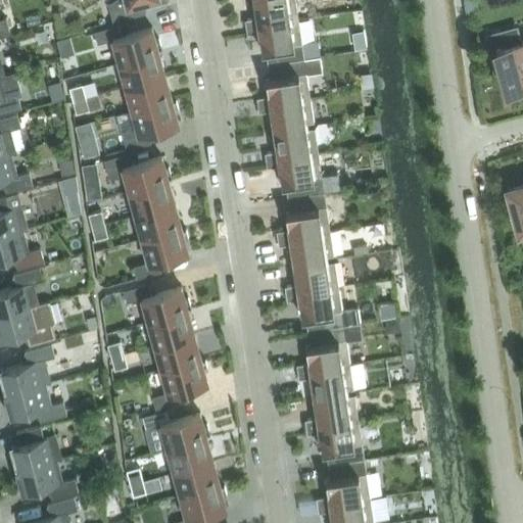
[(142,1),(147,0),(112,0),(107,3),(112,21),(145,12),(142,1)]
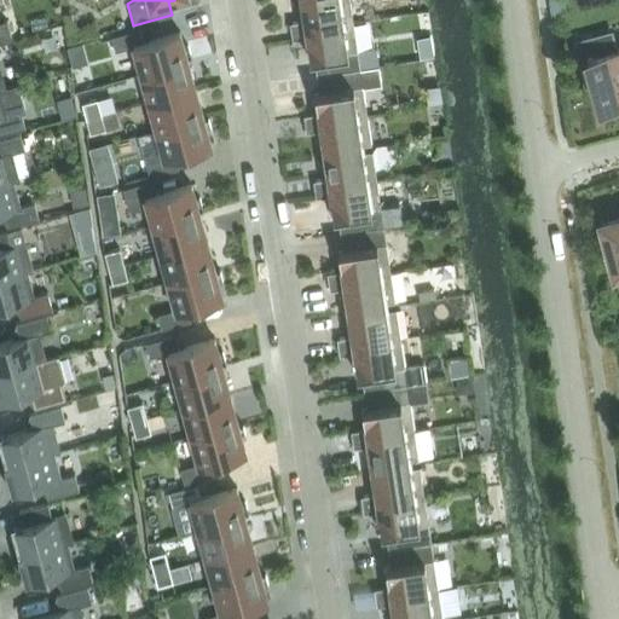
[(306,38),(305,29),(353,22),(348,0),(300,0),(304,21),(289,23),(291,40),(306,38)]
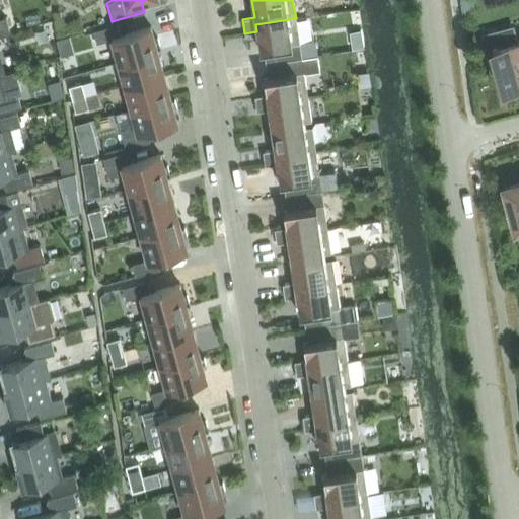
[(0,18),(0,32),(9,30),(5,17),(0,18)]
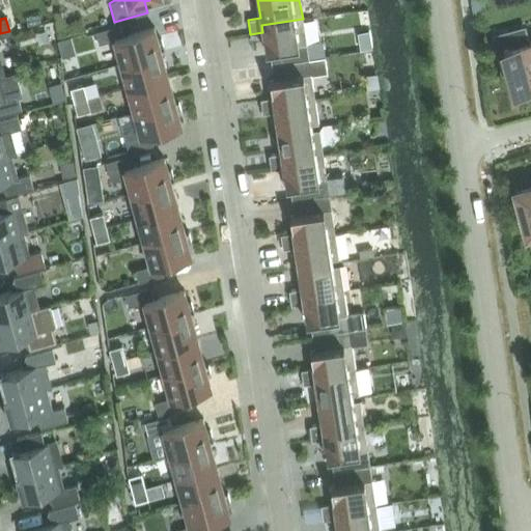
[(303,19),(261,25),(262,32),(264,50),(269,49),(272,64),(308,58),(303,19)]
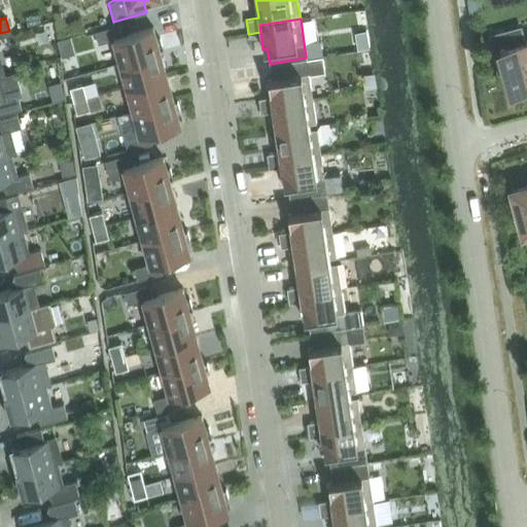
[(113,39),(119,63),(160,51),(159,49),(163,48),(160,38),(156,39),(152,27),(123,35),(119,24),(95,31),(98,43),(113,39)]
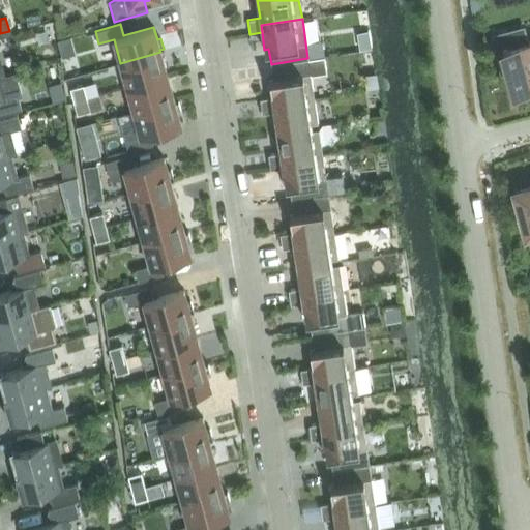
[(513,93),(529,88),(529,41),(529,42),(524,25),(490,35),(500,74),(508,71),(513,93)]
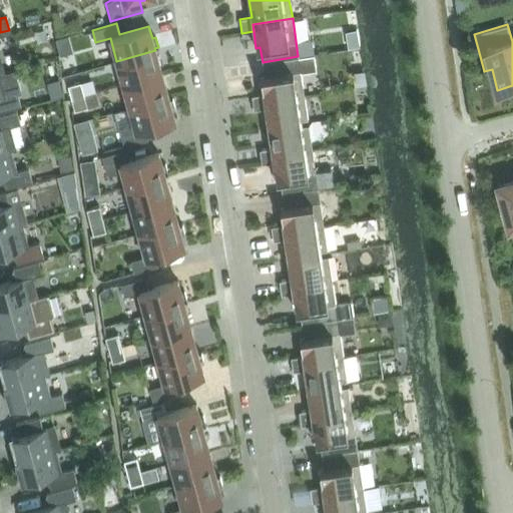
[(345,32),(348,48),(359,46),(356,30),(345,32)]
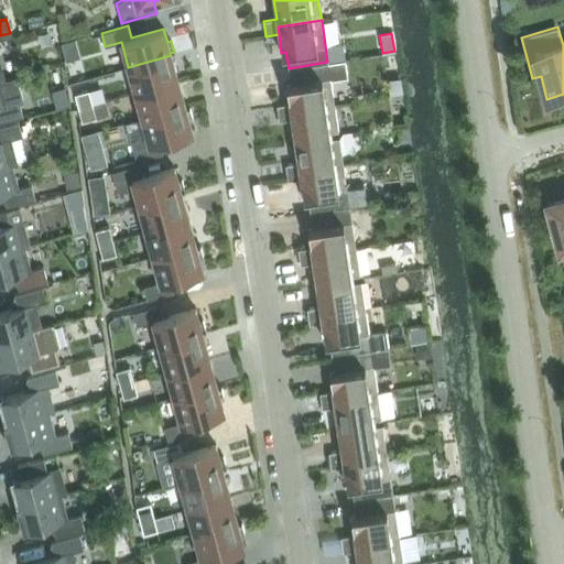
[(128,67),(134,93),(177,80),(171,55),(128,67)]
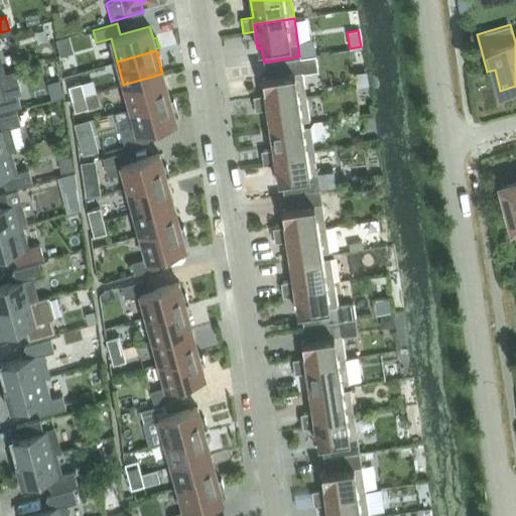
[(265,94),(266,102),(305,96),(299,56),(264,62),(266,77),(262,77),(264,94),(265,94)]
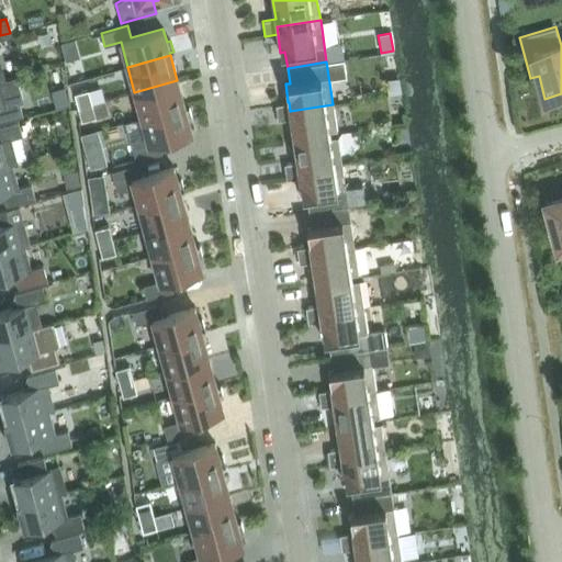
[(0,121),(22,115),(19,102),(23,101),(17,77),(3,80),(0,80),(0,121)]
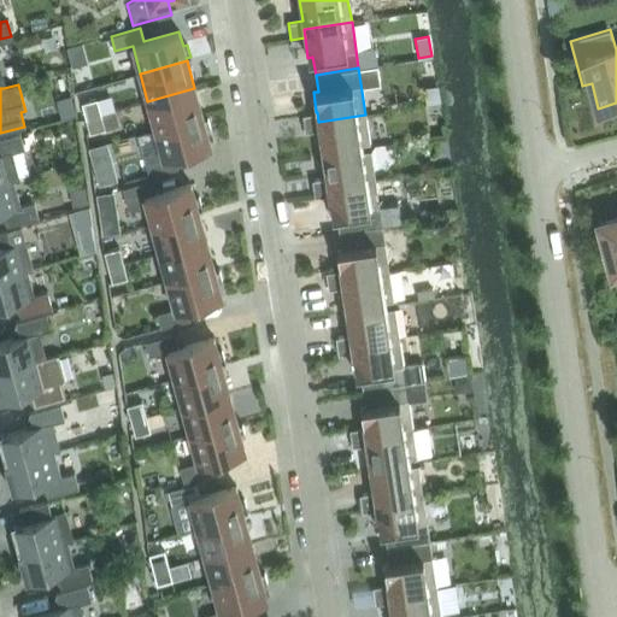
[(424,88),(427,104),(440,103),(438,86),(424,88)]
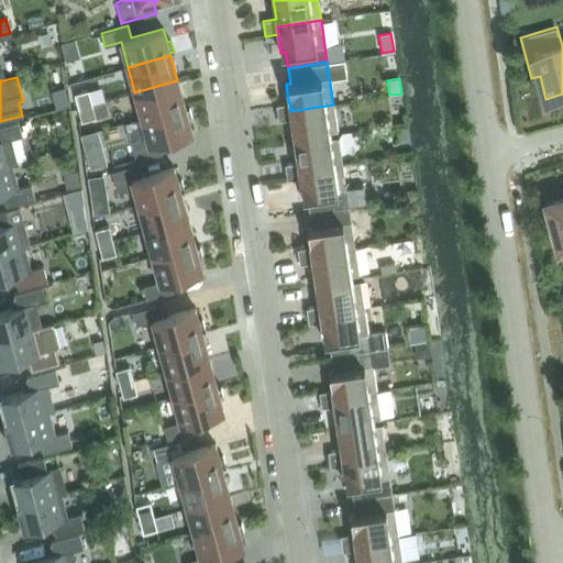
[(134,92),(142,118),(185,106),(177,80),(134,92)]
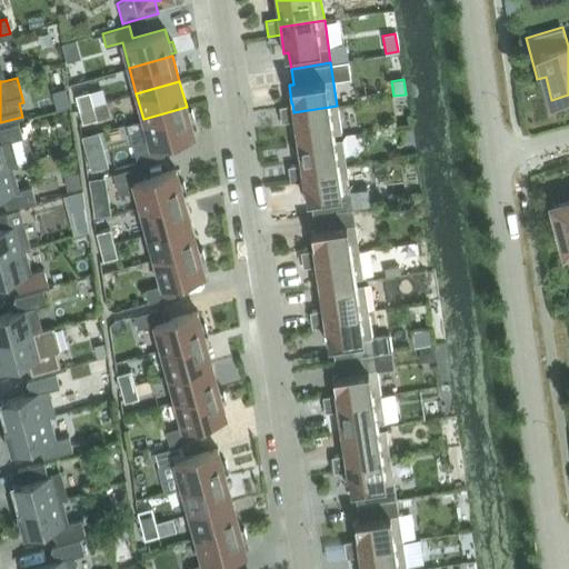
[(75,95),(79,109),(92,105),(89,91),(75,95)]
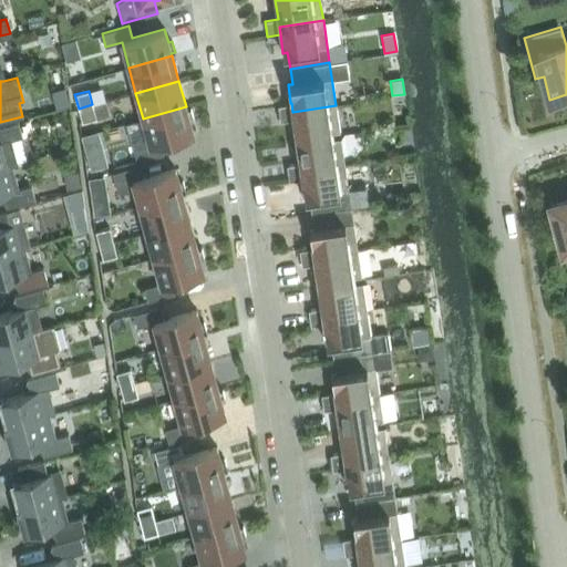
[(336,105),(292,112),(291,103),(290,103),(277,105),(280,121),(292,120),(296,142),(331,136),(331,133),(340,132),(336,105)]
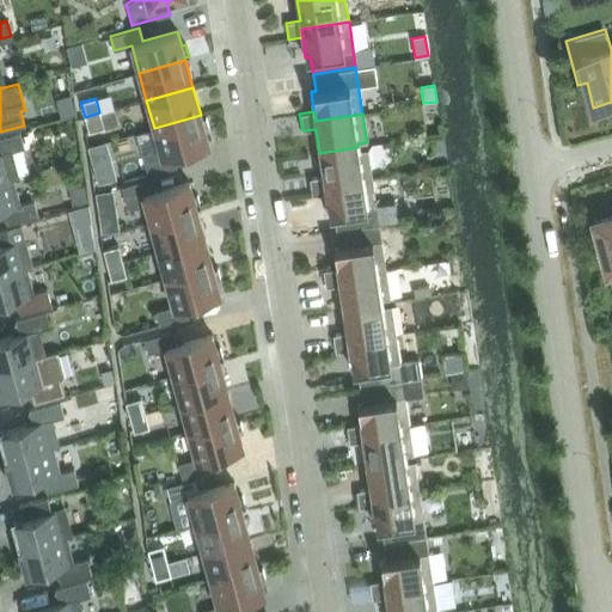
[(99,112),(85,117),(89,132),(104,128),(99,112)]
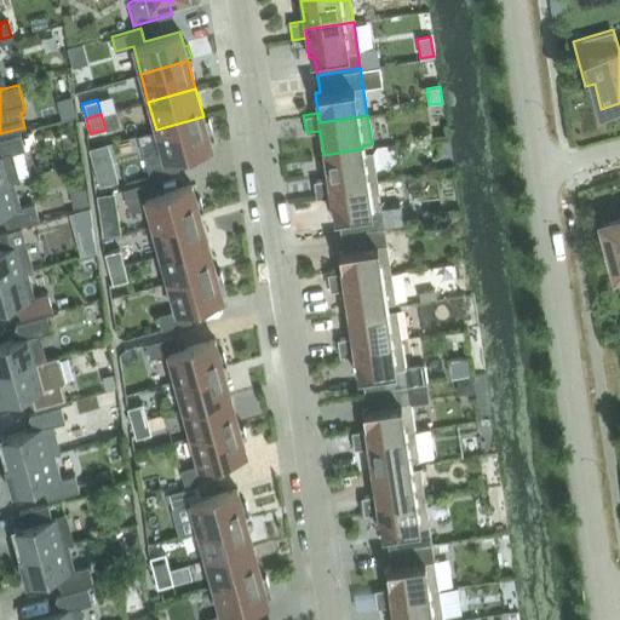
[(143,155),(149,177),(178,168),(174,155),(211,145),(207,131),(212,130),(208,118),(204,119),(204,116),(156,130),(160,145),(143,155)]
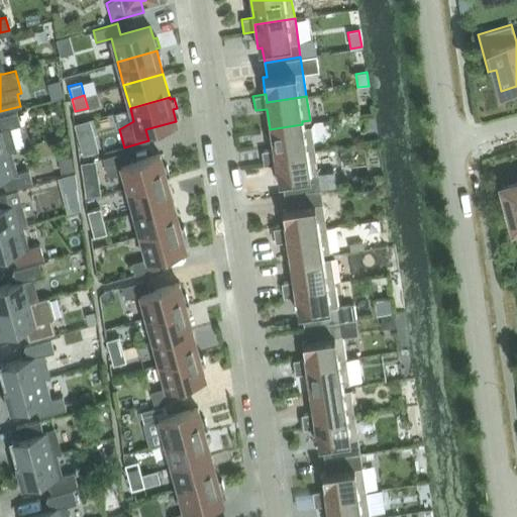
[(0,152),(11,150),(15,149),(9,127),(20,124),(16,111),(0,115),(0,152)]
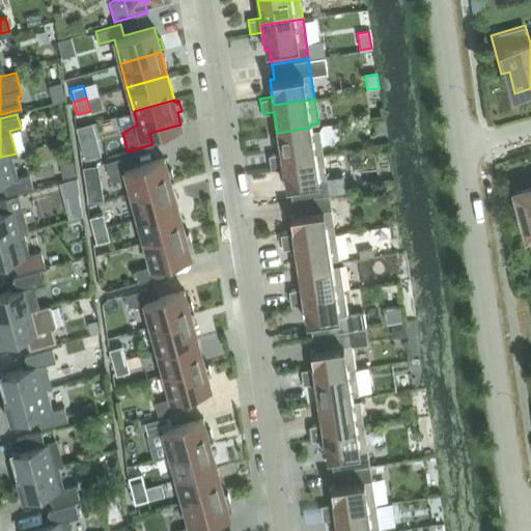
[(283,168),(282,160),(323,155),(318,129),(311,131),(310,128),(277,133),(280,152),(268,155),(271,169),(282,168),(283,168)]
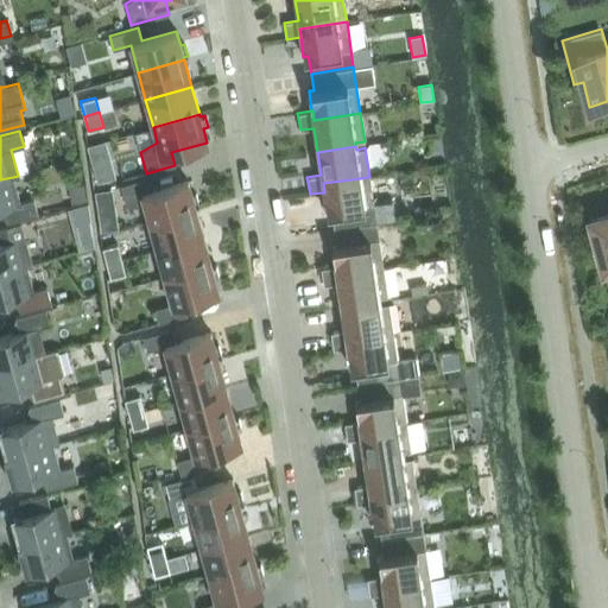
[(108,159),(93,163),(97,182),(113,177),(108,159)]
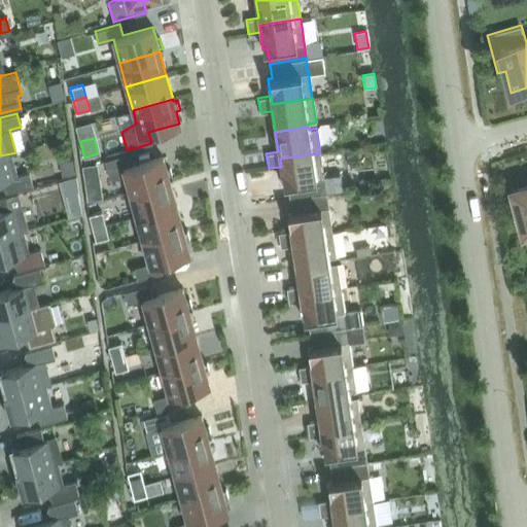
[(11,153),(0,155),(0,180),(2,180),(6,192),(32,185),(29,172),(18,175),(11,153)]
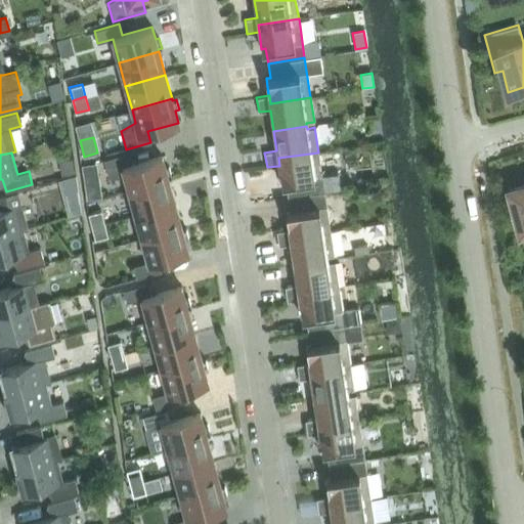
[(125,178),(129,191),(169,180),(168,178),(172,177),(169,167),(165,168),(162,156),(131,164),(128,153),(103,160),(108,178),(125,178)]
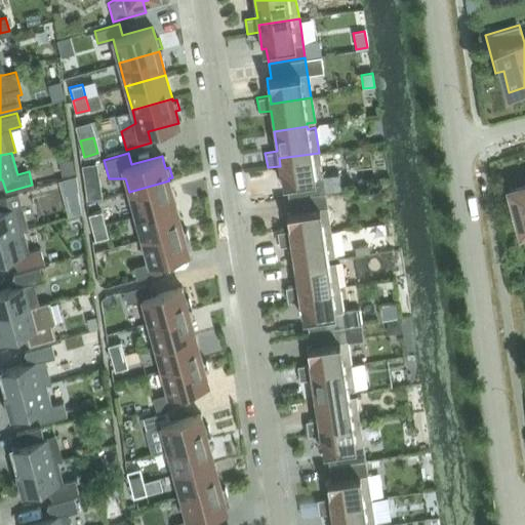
[(319,153),(279,158),(280,166),(279,166),(282,184),(286,183),(288,197),(325,192),(319,153)]
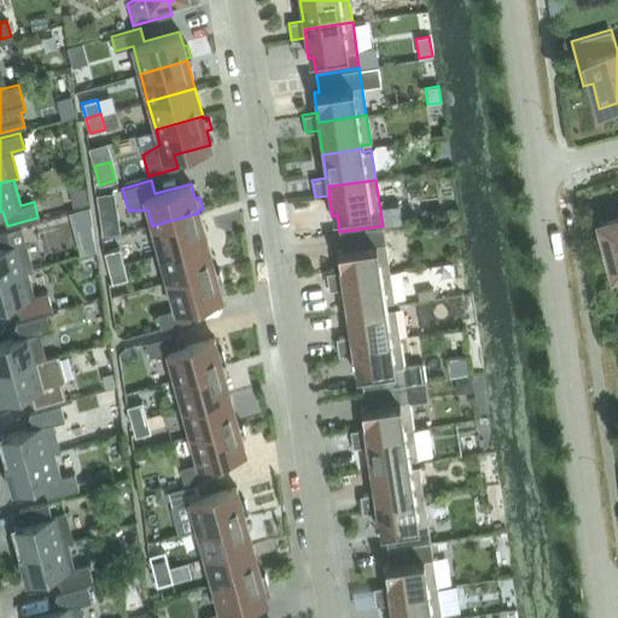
[(86,186),(70,190),(73,205),(88,202),(86,186)]
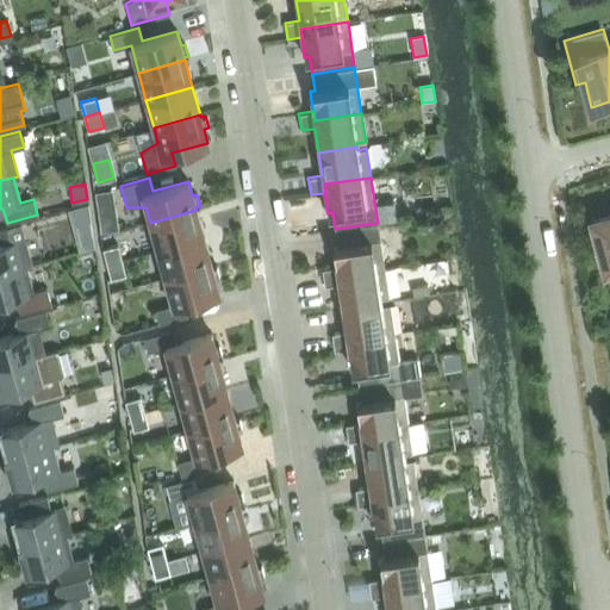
[(112,187),(95,190),(98,210),(114,207),(112,187)]
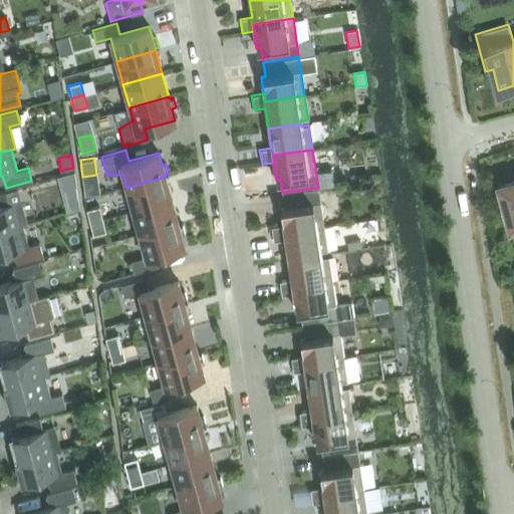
[(74,171),(58,175),(62,190),(77,186),(74,171)]
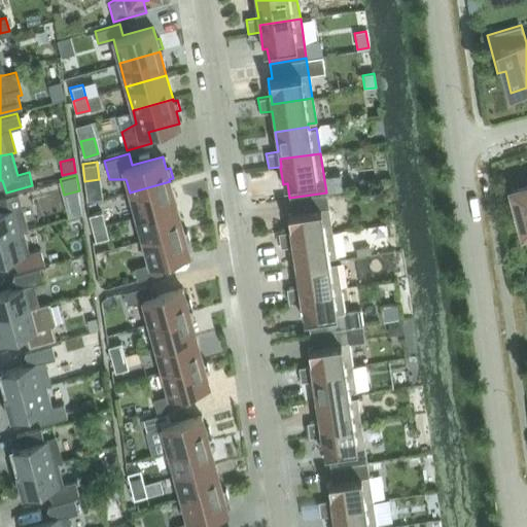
[(130,192),(136,216),(176,205),(170,181),(130,192)]
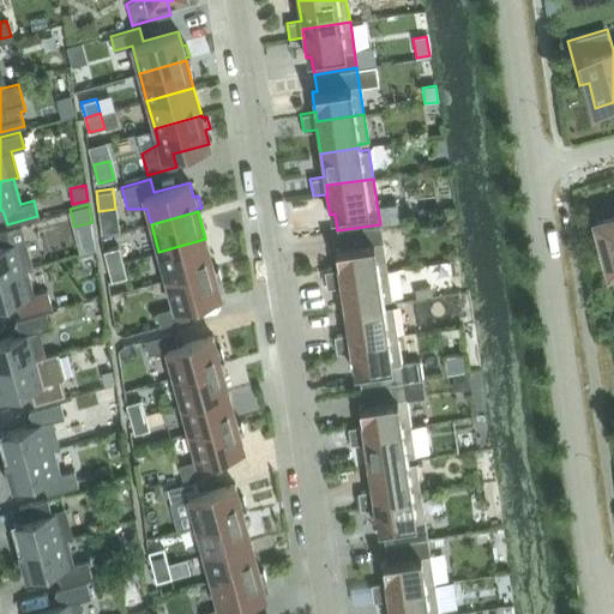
[(593,223),(593,224),(597,223),(613,283),(613,282),(613,217),(599,222),(596,217),(595,217),(596,222),(593,223)]
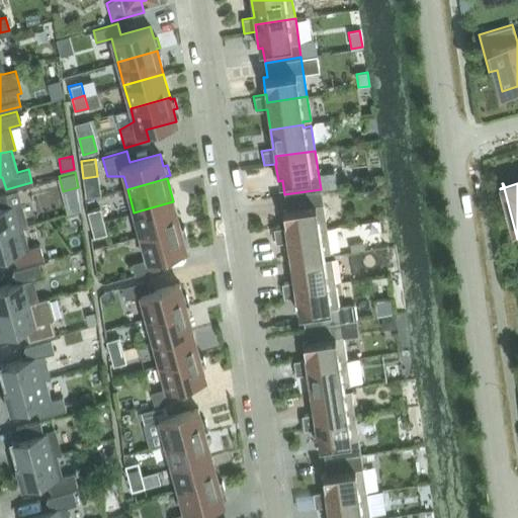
[(285,227),(286,234),(327,228),(321,189),(284,194),(286,208),(282,209),(285,227)]
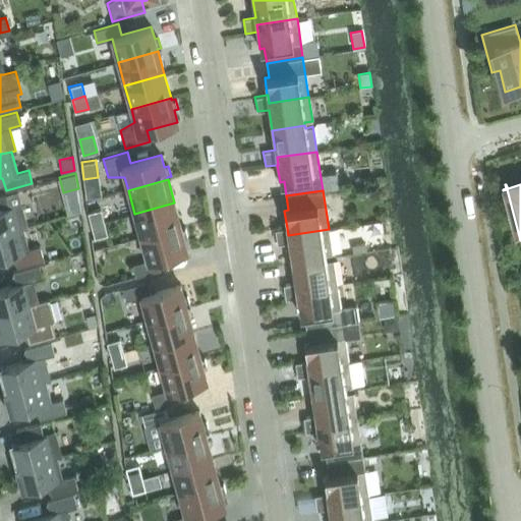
[(0,233),(22,228),(26,227),(19,204),(9,207),(6,194),(0,195),(0,233)]
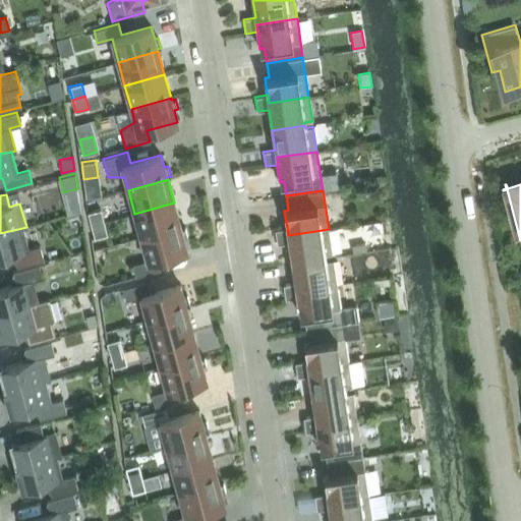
[(134,214),(140,237),(180,226),(174,203),(134,214)]
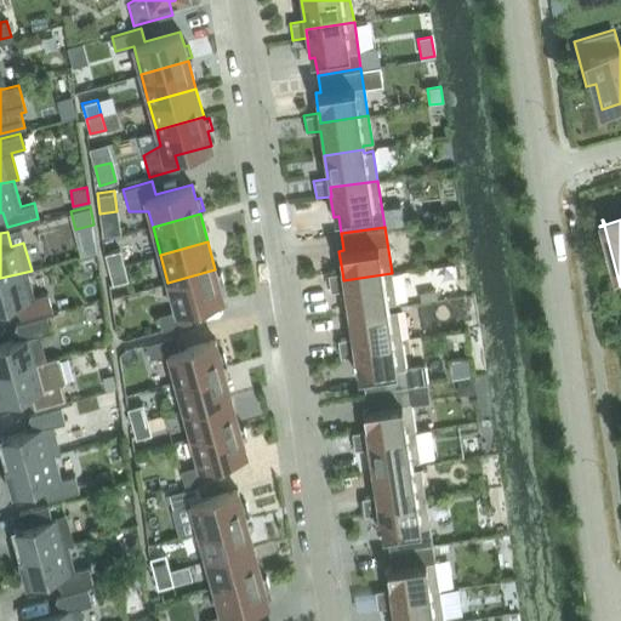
[(104,254),(108,268),(124,265),(120,249),(104,254)]
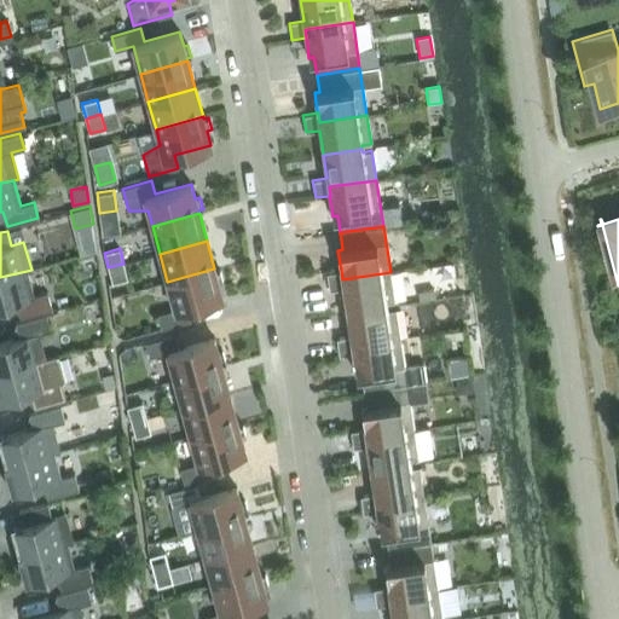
[(123,264),(108,267),(111,283),(127,279),(123,264)]
